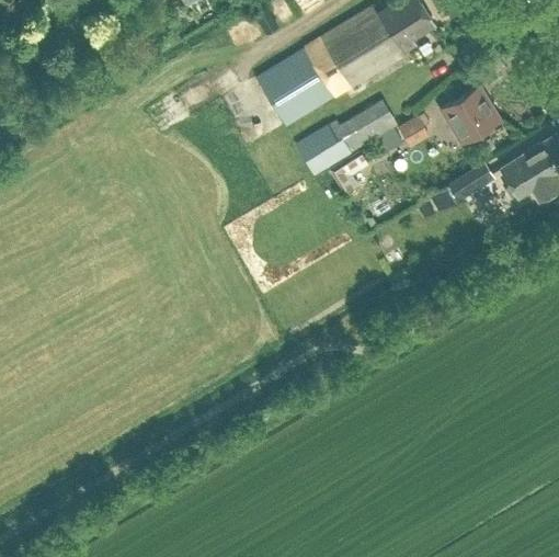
[(413,41),(435,26),(419,0),(400,0),(377,14),(373,8),(306,48),(307,49),(257,79),(286,126),(335,97),(337,97),(417,47),(413,41)]
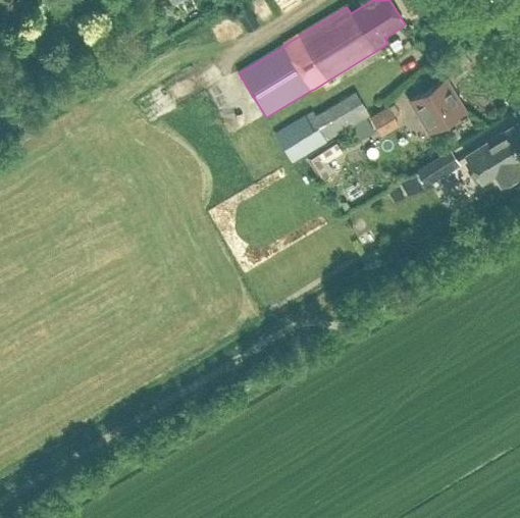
[(466,113),(446,81),(421,97),(409,103),(428,136),(440,128),(466,113)]
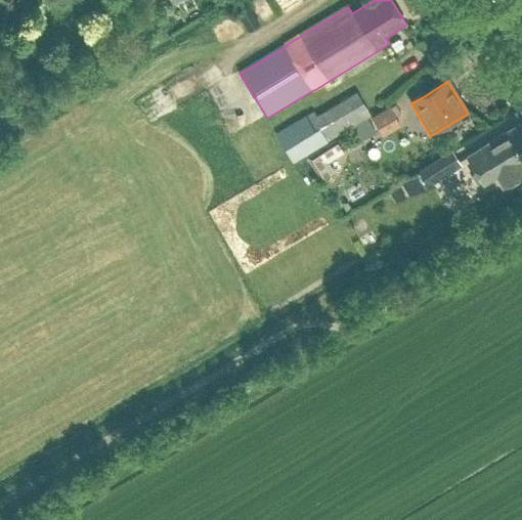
[(293,164),(372,118),(357,93),(316,118),(314,113),(276,136),(293,164)]
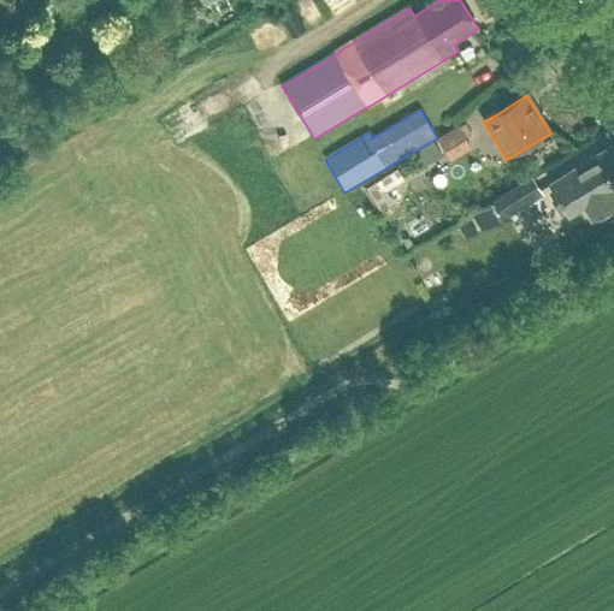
[(448,158),(471,146),(460,128),(438,141),(448,158)]
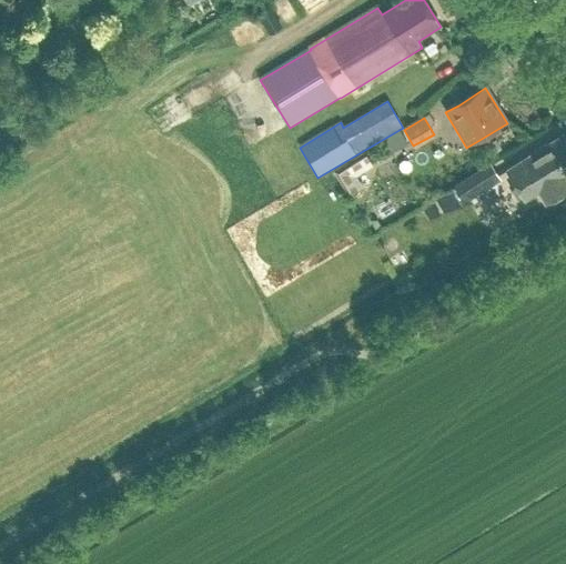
[(561,180),(565,177),(565,133),(507,171),(526,201),(542,191),(547,201),(565,190),(565,187),(561,180)]
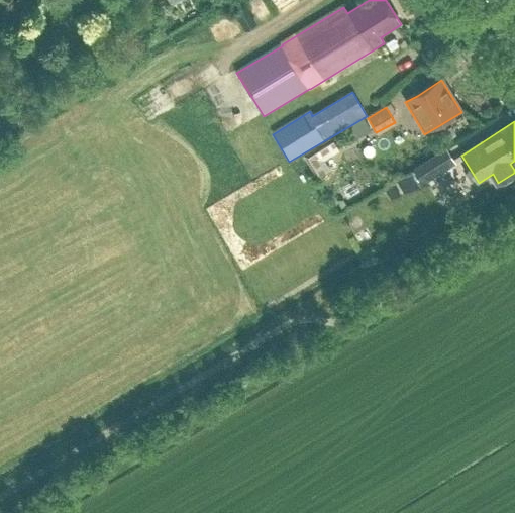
[(303,158),(317,181),(325,176),(316,161),(337,147),(332,139),(303,158)]
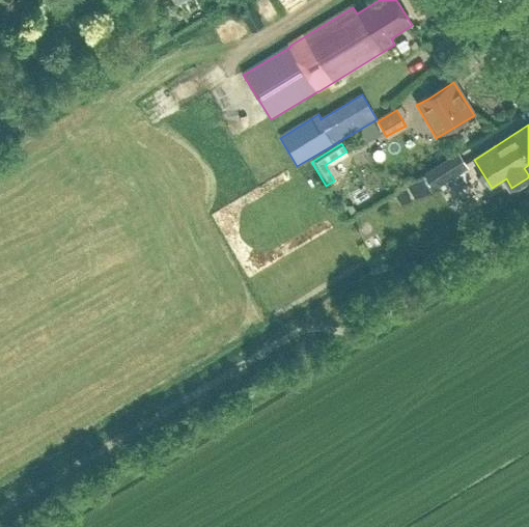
[(433,190),(467,167),(458,153),(423,174),(433,190)]
